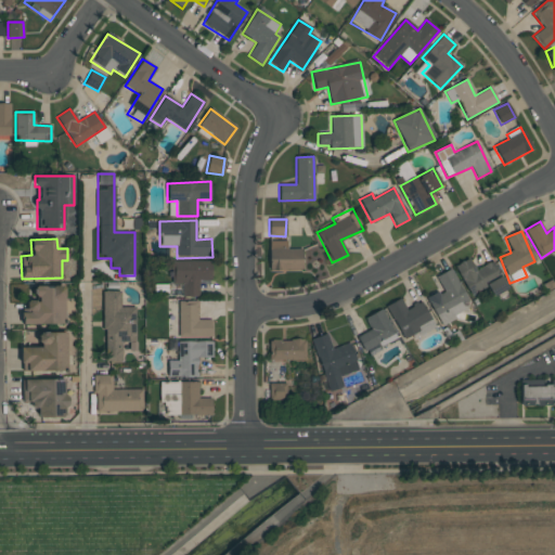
[(286,242),(269,242),(269,271),(302,270),(301,248),(286,249),(286,242)]
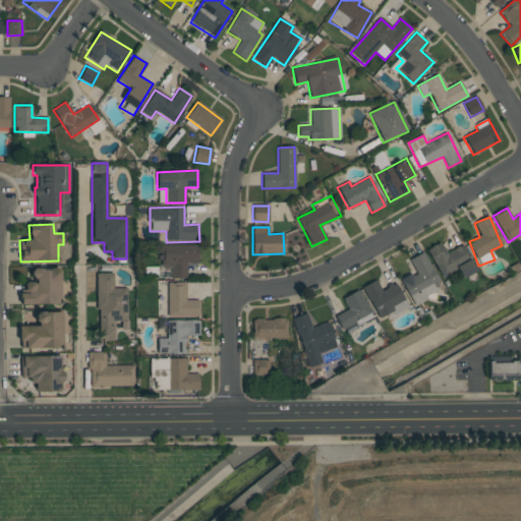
[(461,278),(474,272),(463,245),(445,252),(441,242),(427,248),(440,278),(458,270),(461,278)]
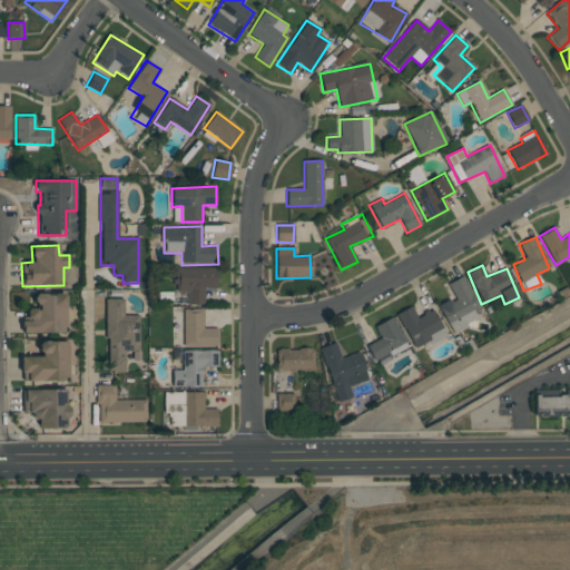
[(217,267),(176,268),(176,293),(187,293),(187,305),(205,304),(204,290),(217,290),(217,267)]
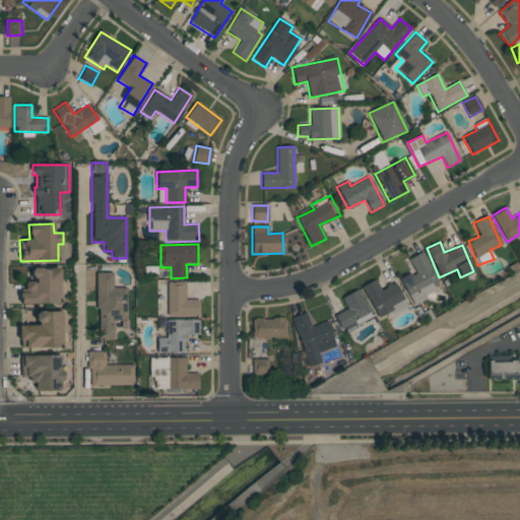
[(421,252),(408,259),(414,272),(399,278),(412,305),(441,290),(421,252)]
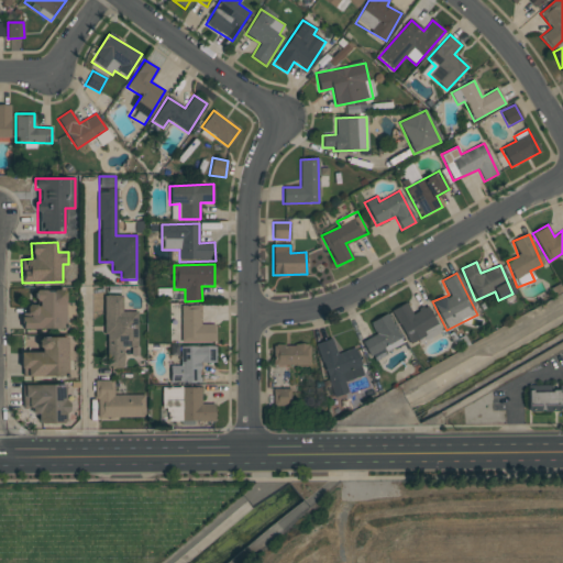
[(22,329),(65,330),(65,290),(36,290),(36,307),(26,306),(25,317),(22,317),(22,329)]
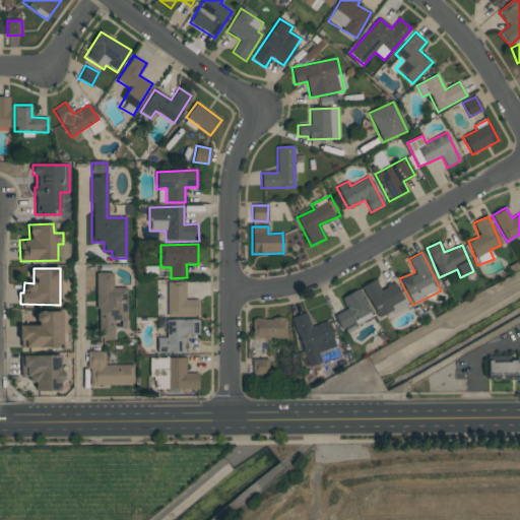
[(127,287),(113,287),(113,273),(96,273),(96,339),(114,339),(114,329),(127,329),(127,287)]
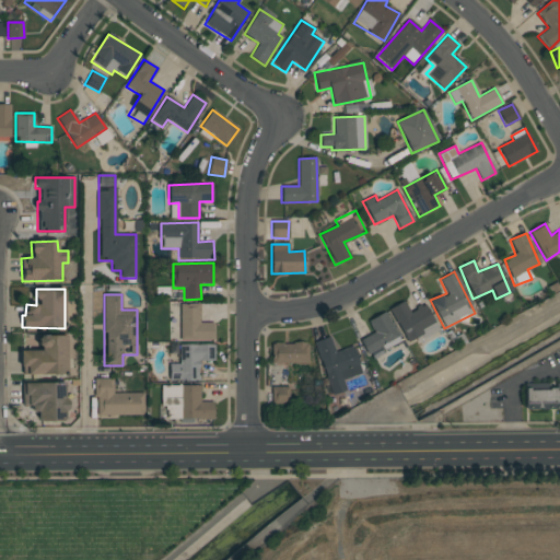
[(389,307),(406,343),(438,329),(426,304),(409,312),(405,301),(389,307)]
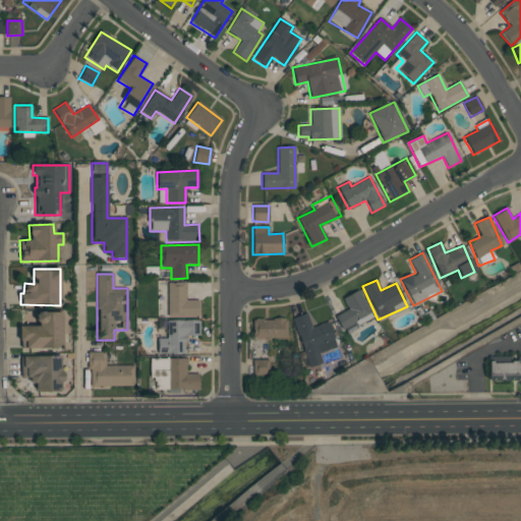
[(167,316),(198,316),(198,300),(185,300),(185,282),(168,282),(167,316)]
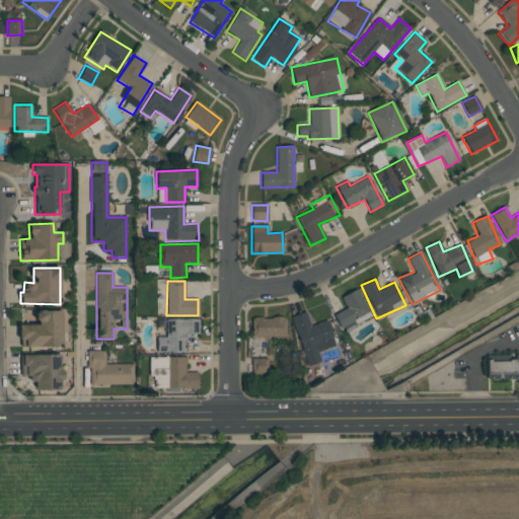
[(346,308),(334,314),(341,329),(370,315),(358,289),(341,297),(346,308)]
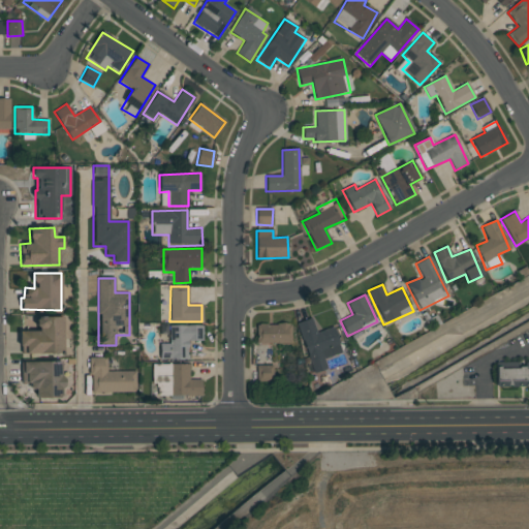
[(20,332),(20,353),(62,354),(63,317),(36,317),(36,332),(20,332)]
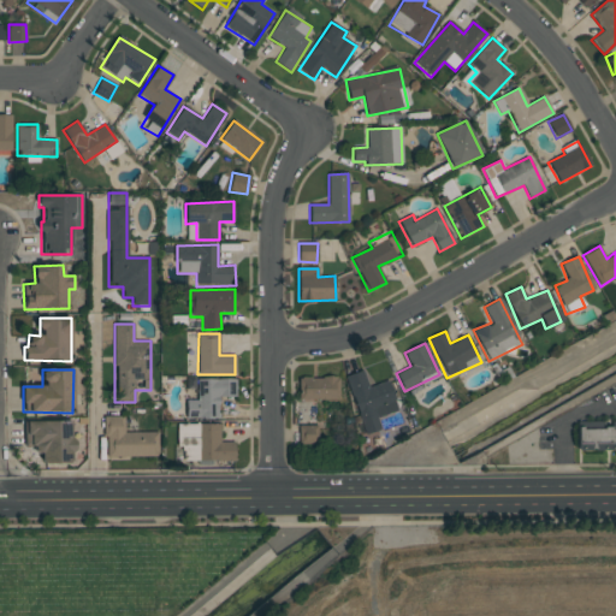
[(344,377),(363,436),(380,430),(377,418),(398,410),(389,380),(368,388),(362,371),(344,377)]
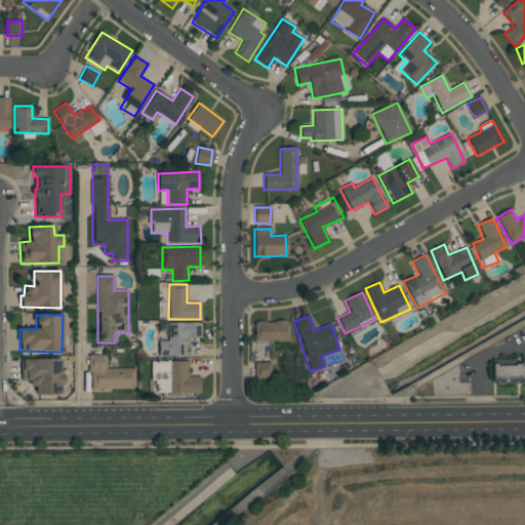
[(288,321),(255,322),(255,341),(289,340),(288,321)]
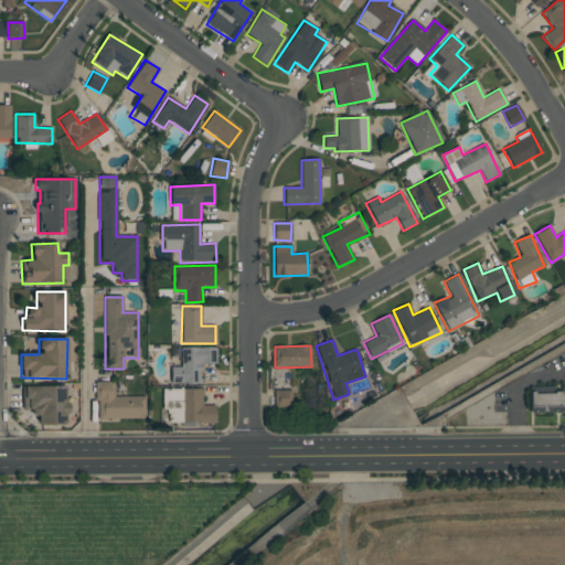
[(216,349),(180,348),(180,366),(171,366),(171,384),(201,384),(201,364),(215,364),(216,349)]
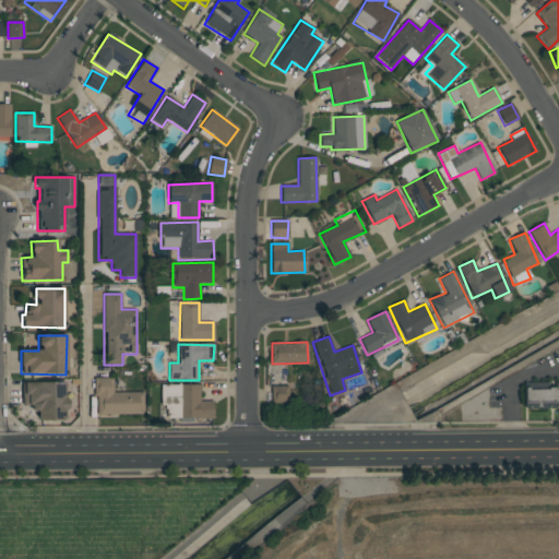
[(143,415),(143,393),(113,393),(113,378),(95,378),(95,415),(143,415)]
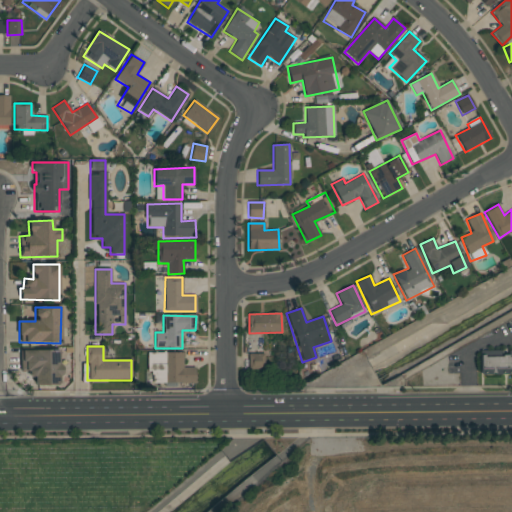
[(60,350),(20,350),(20,371),(33,371),(33,386),(60,385),(60,350)]
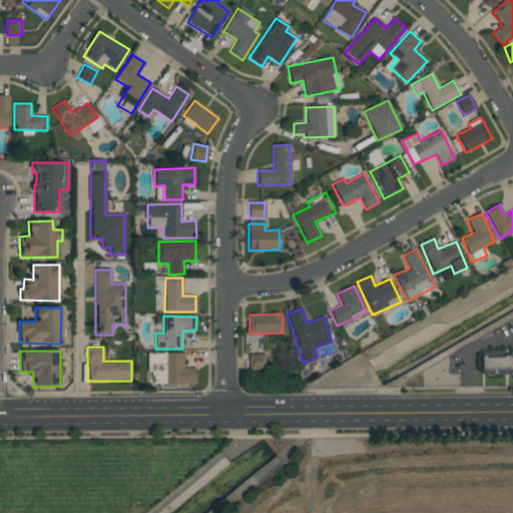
[(182,354),(165,354),(165,356),(147,356),(147,372),(154,372),(154,384),(195,384),(195,368),(182,368),(182,354)]
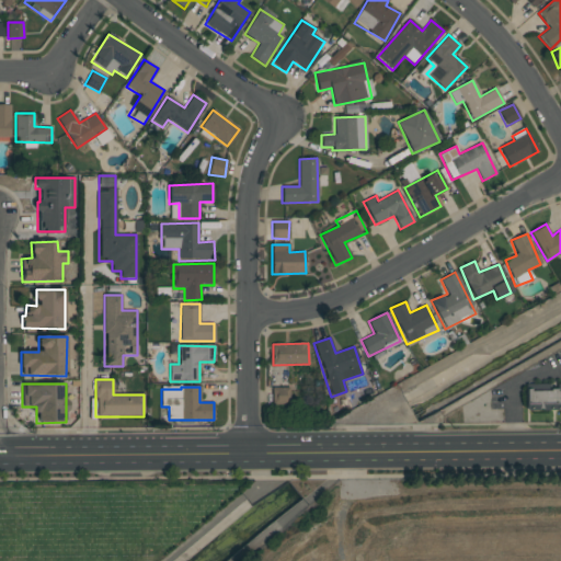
[(289,402),(289,387),(272,388),(272,403),(289,402)]
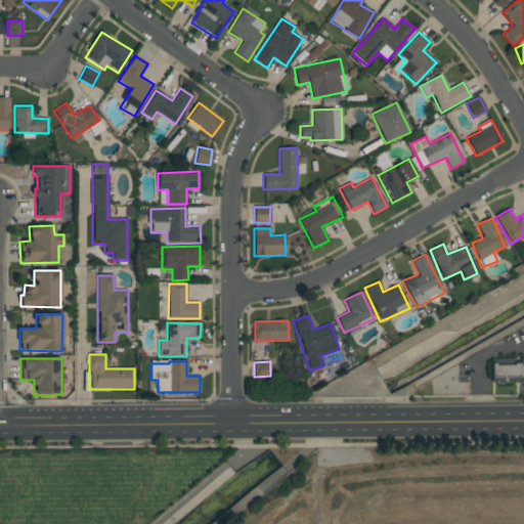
[(490,384),(523,383),(523,364),(490,365),(490,384)]
